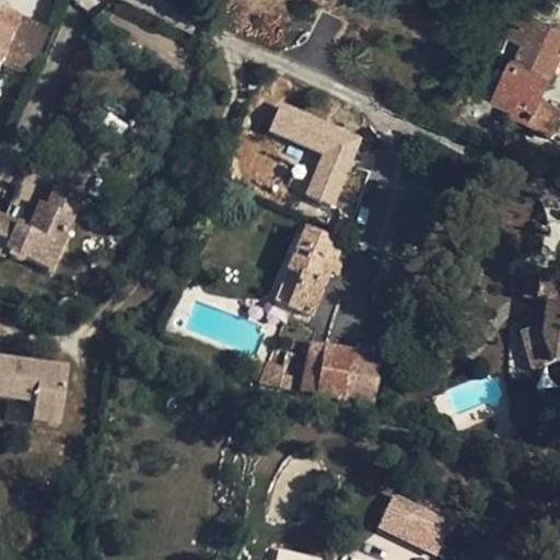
[(536,15),(520,8),(500,50),(512,57),(516,59),(536,15)]
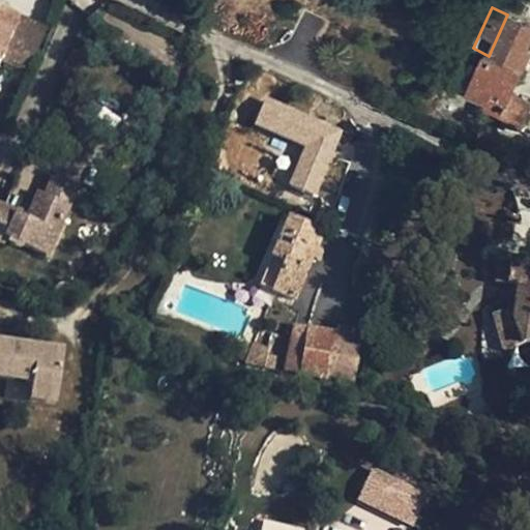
[(0,56),(18,16),(0,8),(0,56)]
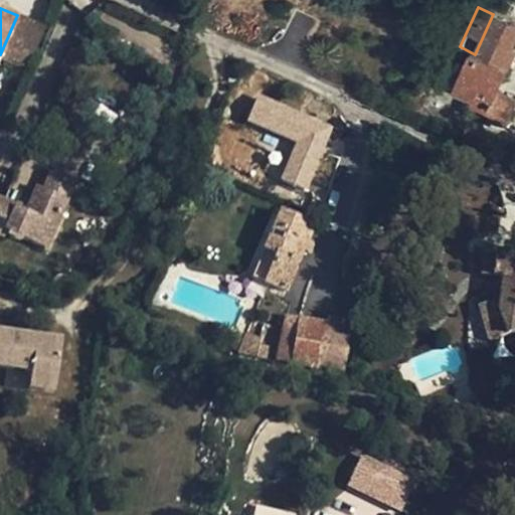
[(514,39),(514,24),(493,14),(475,54),(471,52),(454,90),(473,99),(469,110),(504,126),(514,104),(514,99),(498,90),(514,51),(514,48),(511,47),(514,39)]
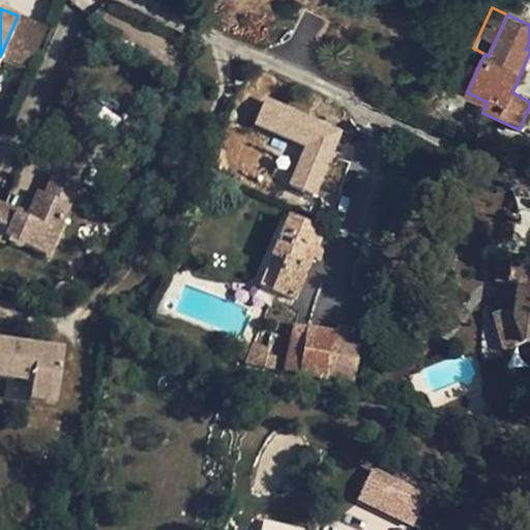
[(265,95),(254,124),(303,145),(288,185),(317,197),(345,127),(265,95)]
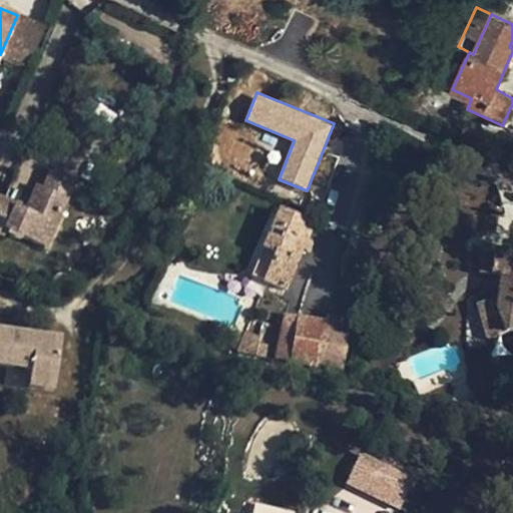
[(57,167),(47,187),(55,189),(63,170),(57,167)]
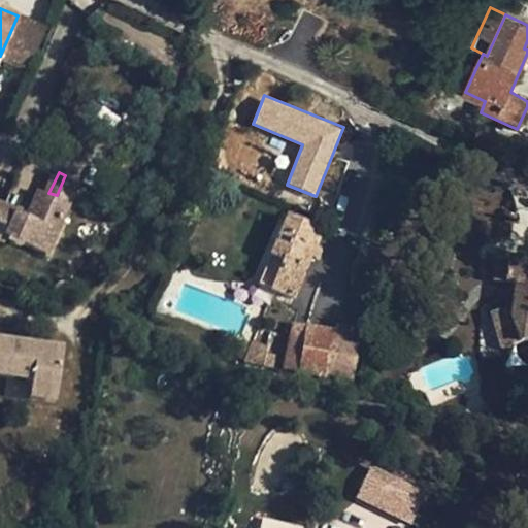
[(5,200),(0,211),(0,233),(5,236),(8,232),(43,248),(53,228),(59,231),(81,183),(65,175),(57,195),(48,193),(41,213),(28,217),(19,213),(20,209),(9,205),(11,202),(5,200)]
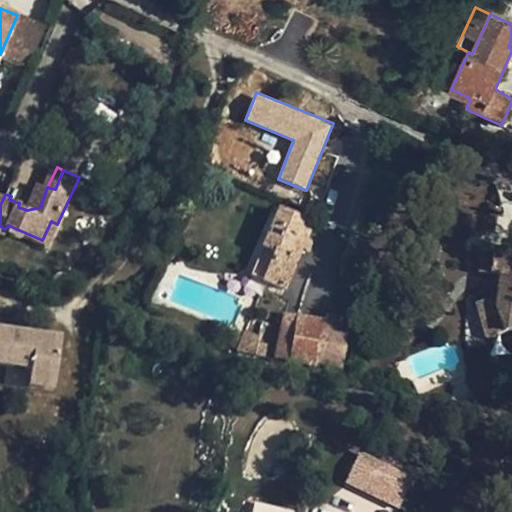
[(29,203),(11,196),(9,199),(19,203),(18,207),(27,210),(40,207),(47,187),(38,183),(29,203)]
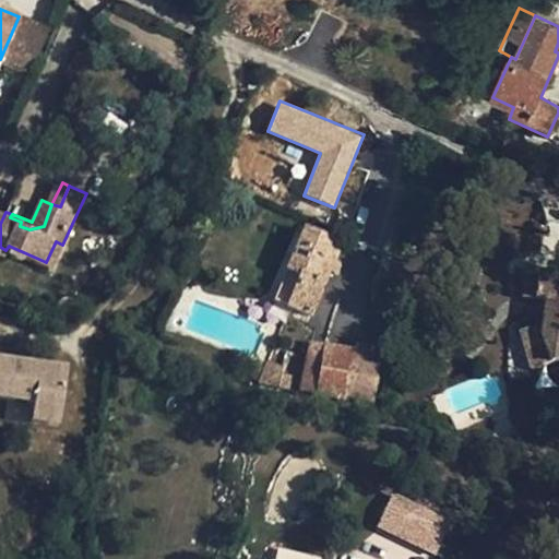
[(310,313),(328,272),(341,244),(305,228),(286,271),(298,275),(286,304),(310,313)]
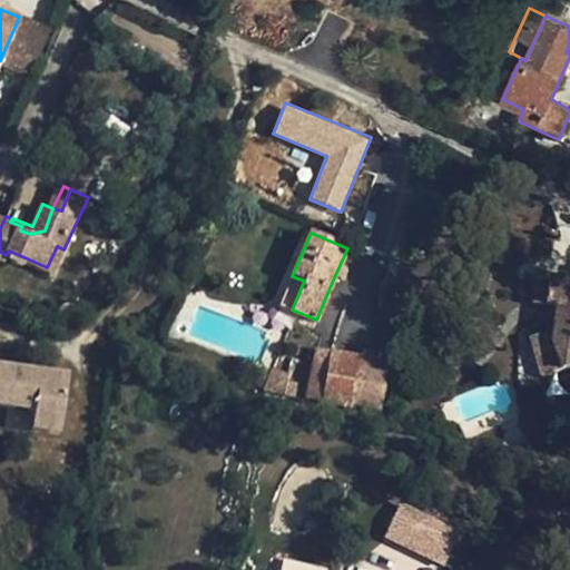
[(53,271),(64,249),(57,246),(47,267),(53,271)]
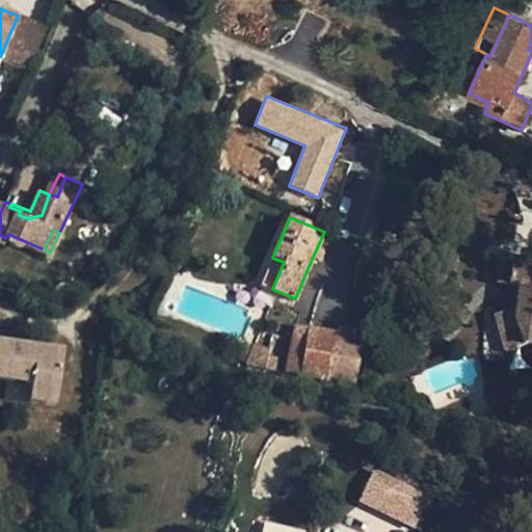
[(324,232),(312,259),(320,261),(323,255),(330,258),(339,238),(324,232)]
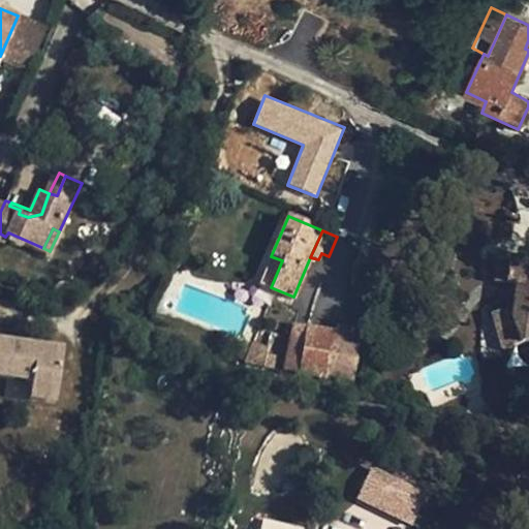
[(259,282),(271,287),(282,260),(271,256),(259,282)]
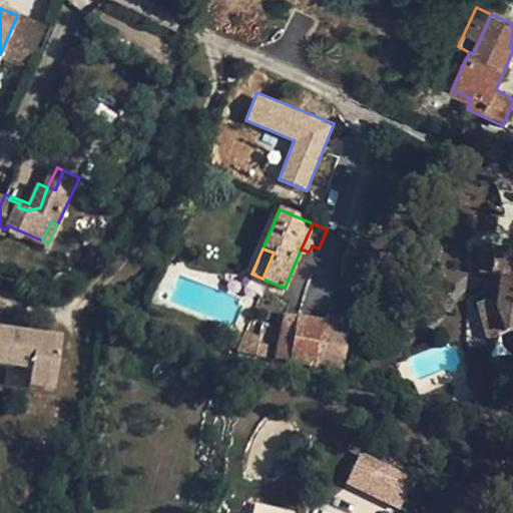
[(500,276),(497,298),(496,311),(479,315),(486,340),(512,331),(512,254),(481,251),(479,273),(500,276)]
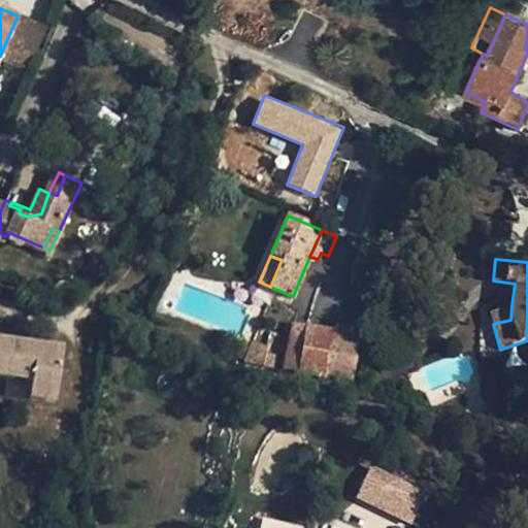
[(490,315),(493,324),(510,320),(512,306),(490,315)]
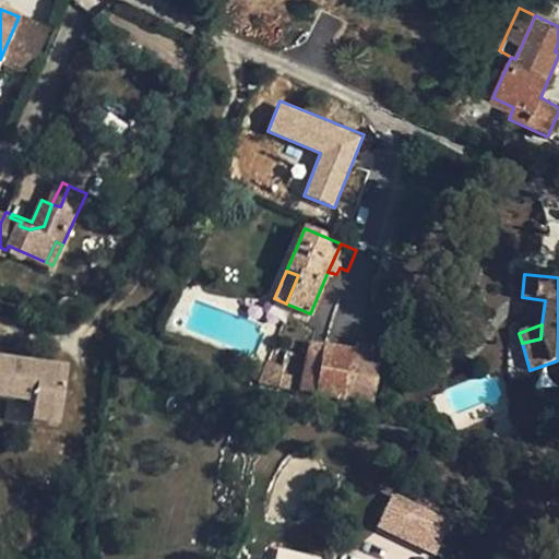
[(314,391),(323,345),(307,342),(297,388),(314,391)]
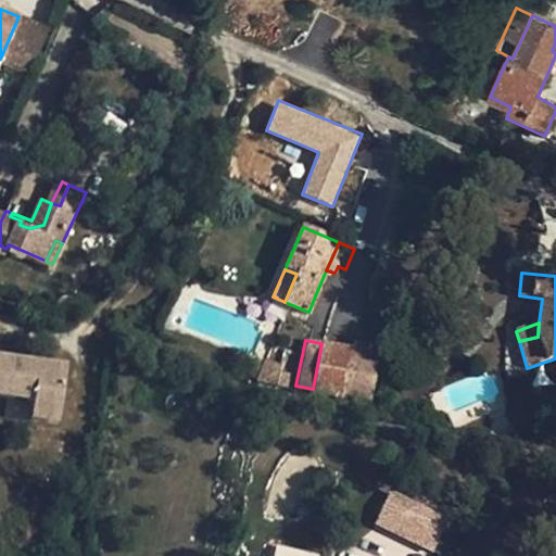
[(351,348),(368,351),(369,342),(352,340),(351,348)]
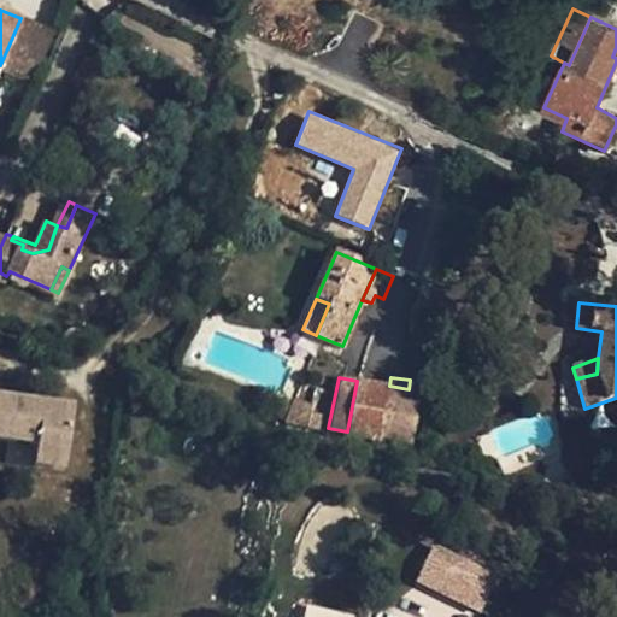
[(380,438),(389,386),(357,381),(347,432),(380,438)]
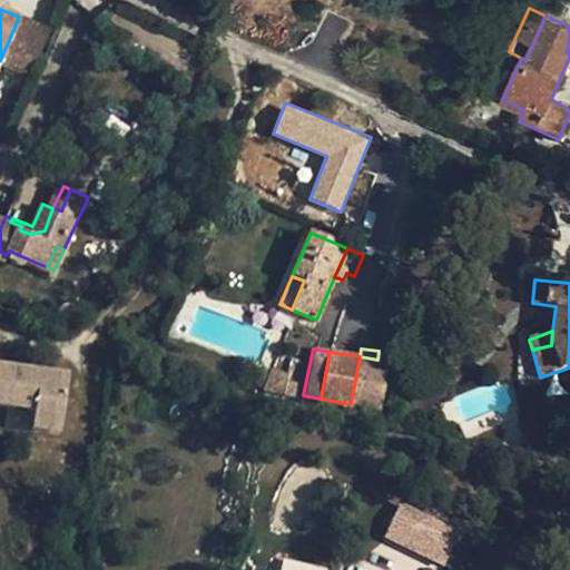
[(377,360),(360,356),(351,404),(377,409),(386,362),(377,360)]
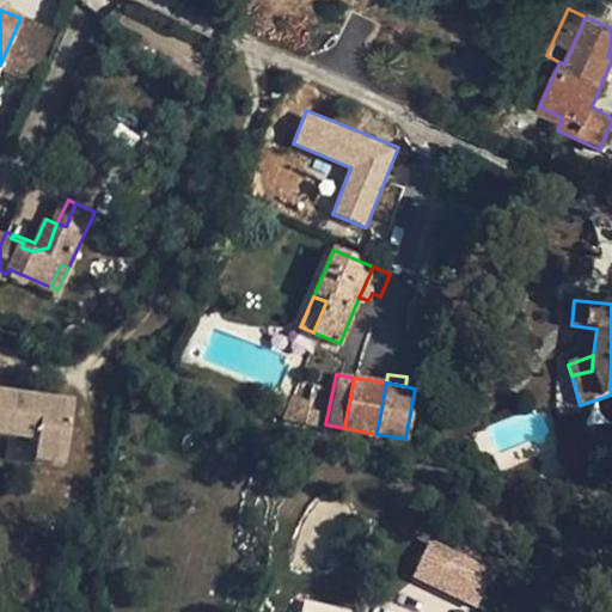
[(43,401),(0,393),(0,434),(38,440),(35,461),(66,466),(74,404),(43,401)]
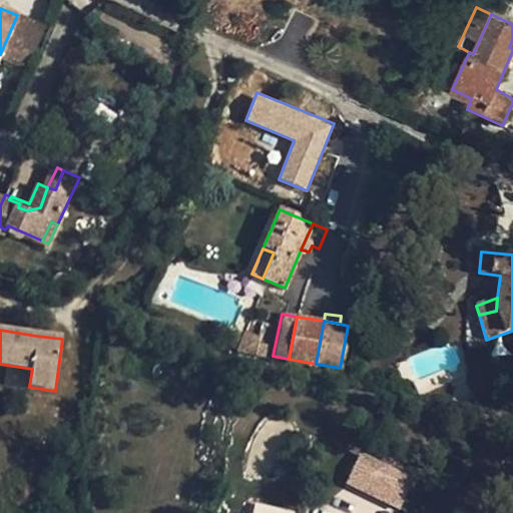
[(240,341),(244,332),(240,330),(229,352),(244,358),(249,345),(240,341)]
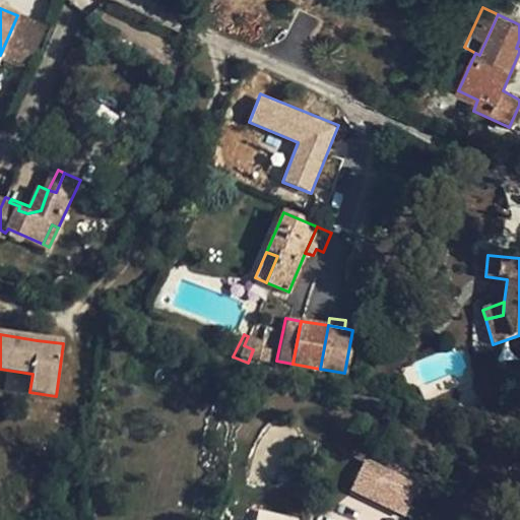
[(257,340),(248,336),(244,345),(253,349),(254,346),(257,340)]
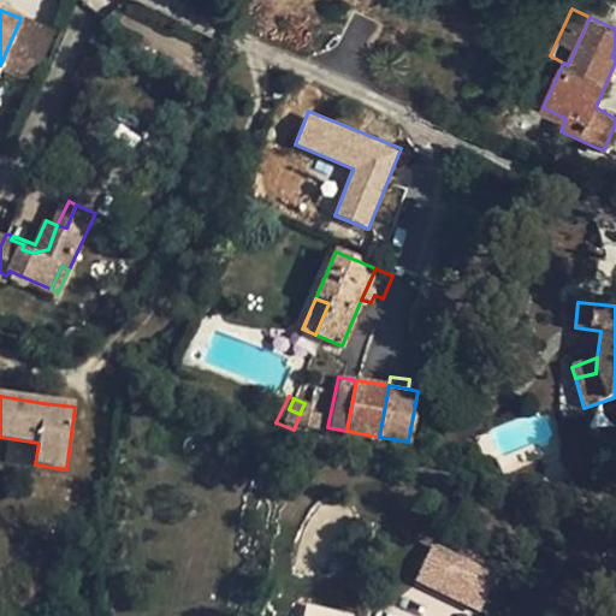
[(312,414),(301,410),(300,414),(294,430),(303,433),(312,414)]
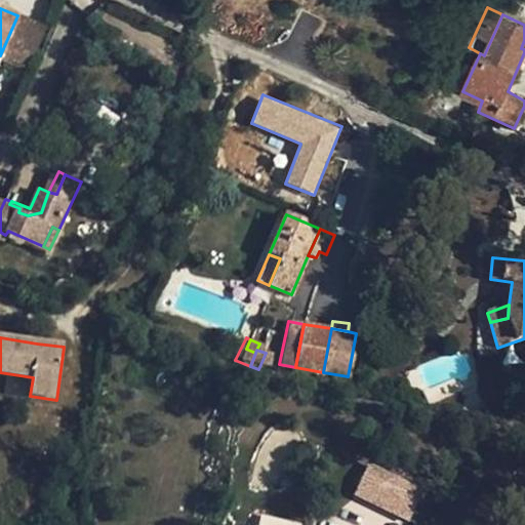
[(367,461),(353,495),(410,521),(426,486),(367,461)]
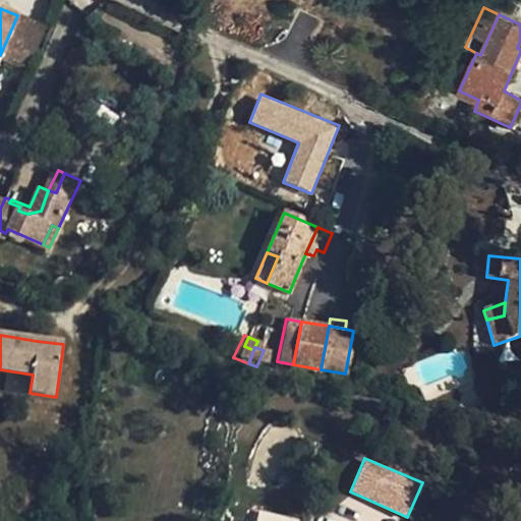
All buildings are outlined.
